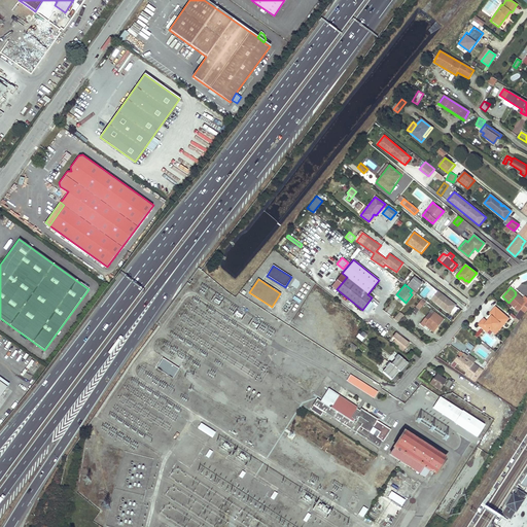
[(455,306),(437,291),(431,300),(449,313),(455,306)]
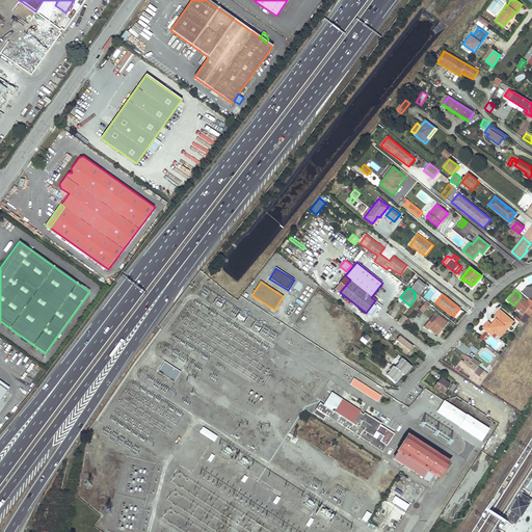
[(524,299),(521,297),(513,306),(520,311),(522,309),(526,312),(531,303),(531,301),(529,299),(528,301),(525,298),(524,299)]
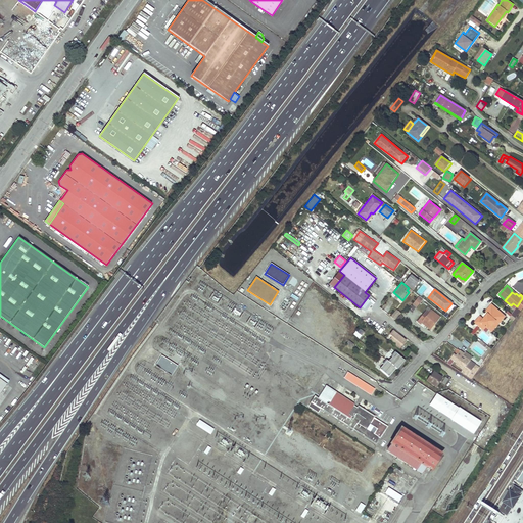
[(419,296),(414,303),(417,305),(422,298),(419,296)]
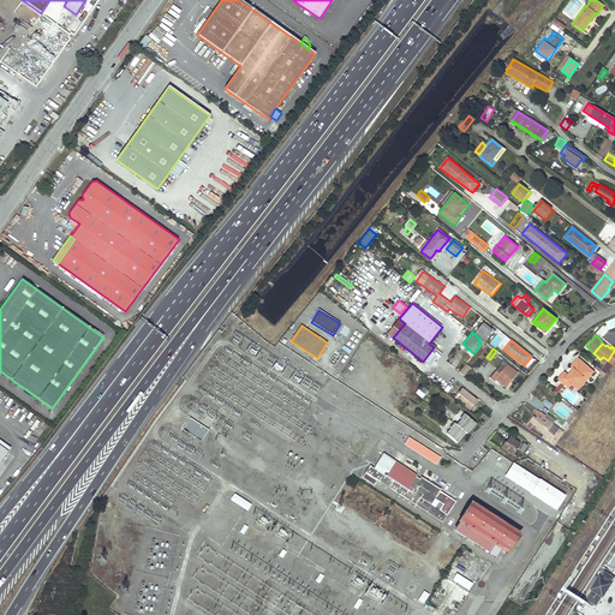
[(557,378),(569,388),(572,384),(575,387),(584,376),(586,378),(593,369),(577,356),(569,364),(573,366),(569,371),(571,372),(568,375),(567,374),(563,370),(557,378)]
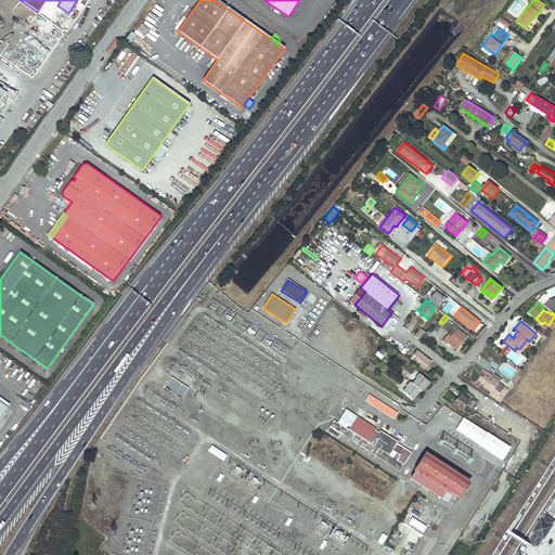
[(415,335),(420,338),(425,331),(421,327),(415,335)]
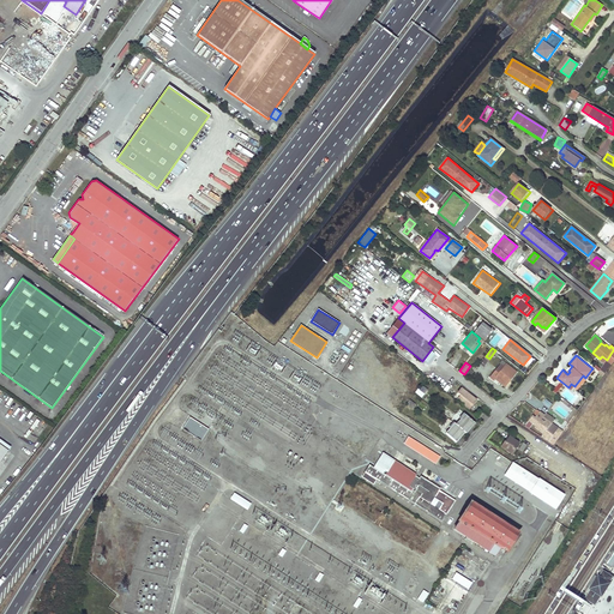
[(292,363),(282,373),(288,378),(296,368),(292,363)]
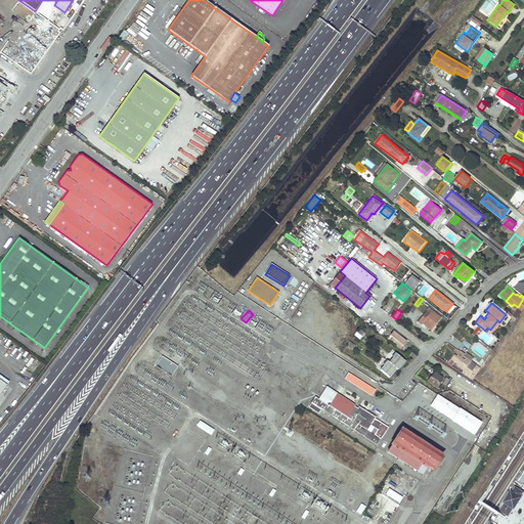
[(432,310),(426,318),(423,316),(419,321),(422,323),(423,322),(427,326),(428,325),(432,328),(440,317),(432,310)]
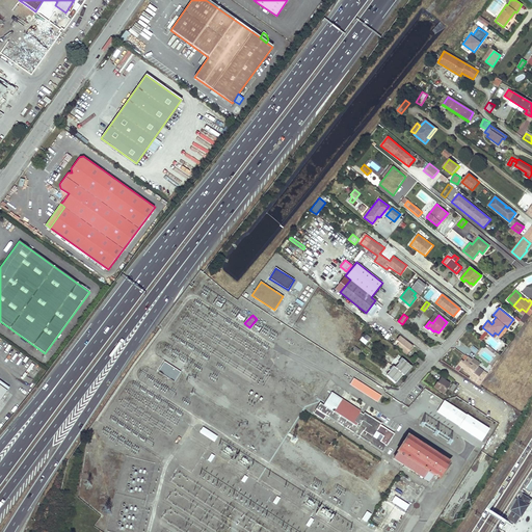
[(507,327),(505,325),(498,335),(500,337),(507,327)]
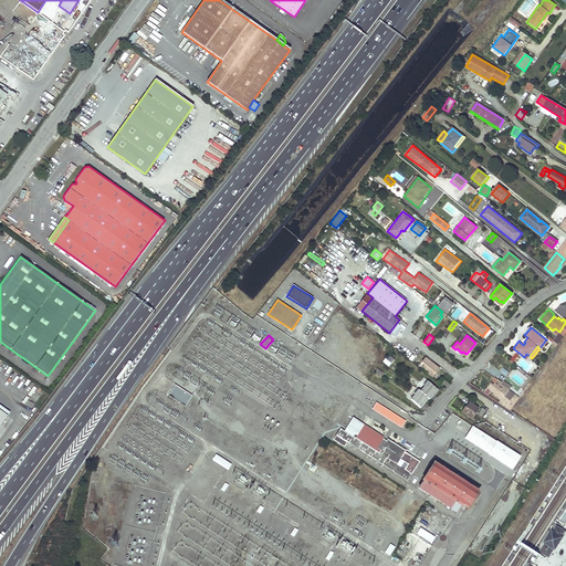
[(422,369),(431,377),(438,370),(433,367),(435,366),(425,358),(421,362),(425,365),(421,368),(422,369)]
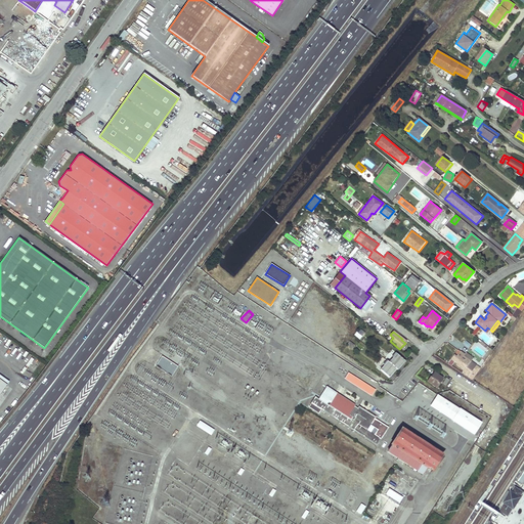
[(452,359),(457,363),(465,354),(461,351),(457,356),(455,354),(452,359)]
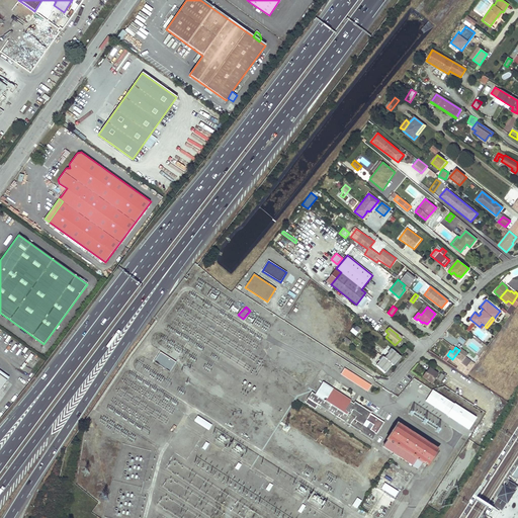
[(392,364),(393,365),(400,356),(391,348),(387,352),(389,353),(384,358),(392,364)]
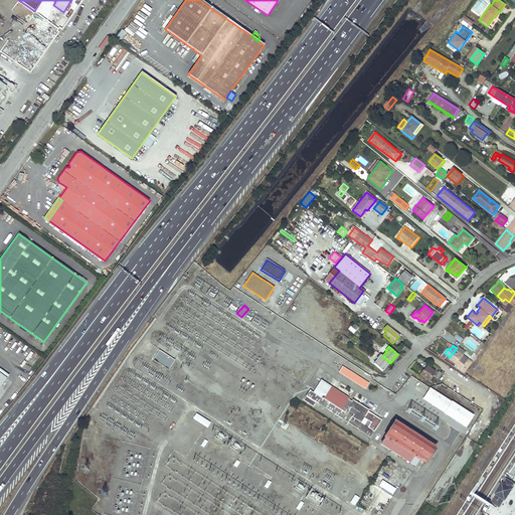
[(459,346),(456,350),(462,354),(465,351),(459,346)]
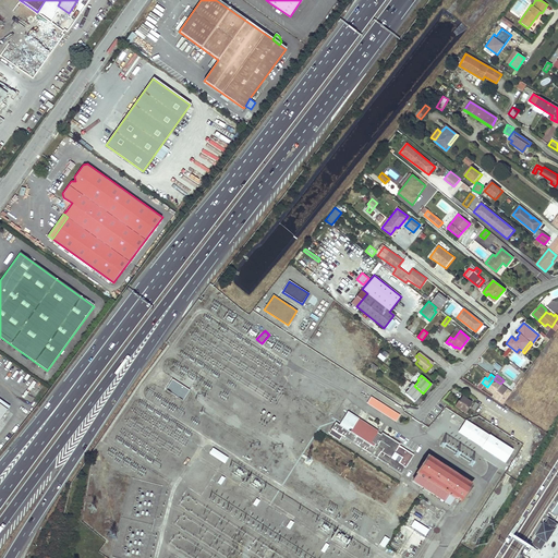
[(172,379),(166,389),(182,400),(190,390),(172,379)]
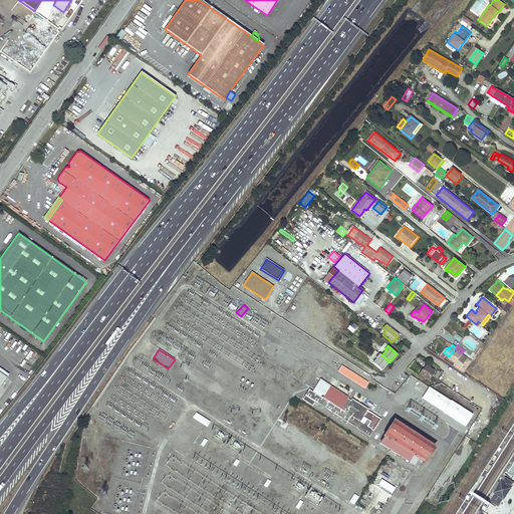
[(454,365),(463,372),(471,360),(464,355),(462,358),(460,357),(462,354),(461,353),(455,349),(449,357),(456,362),(454,365)]
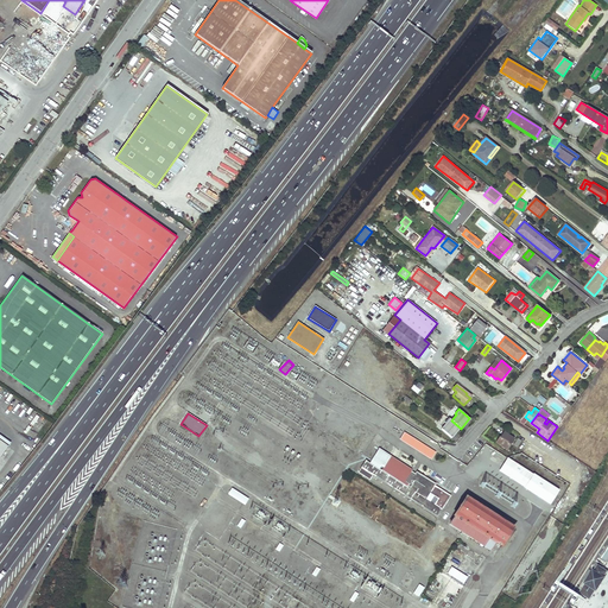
[(14,418),(25,426),(27,423),(17,415),(14,418)]
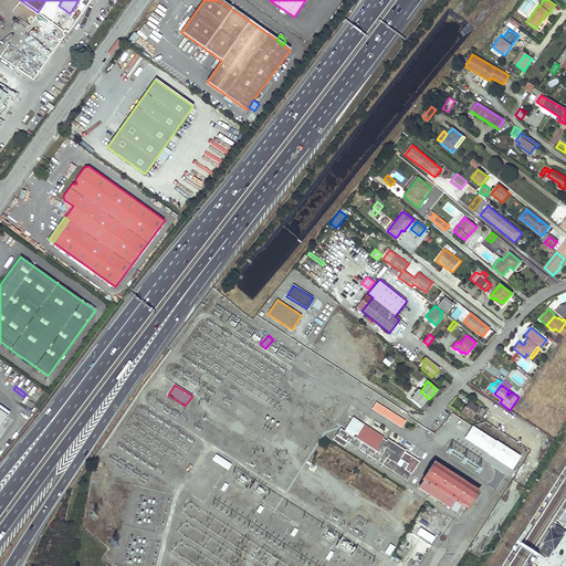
[(420,407),(428,398),(420,391),(418,389),(415,392),(416,394),(411,399),(420,407)]
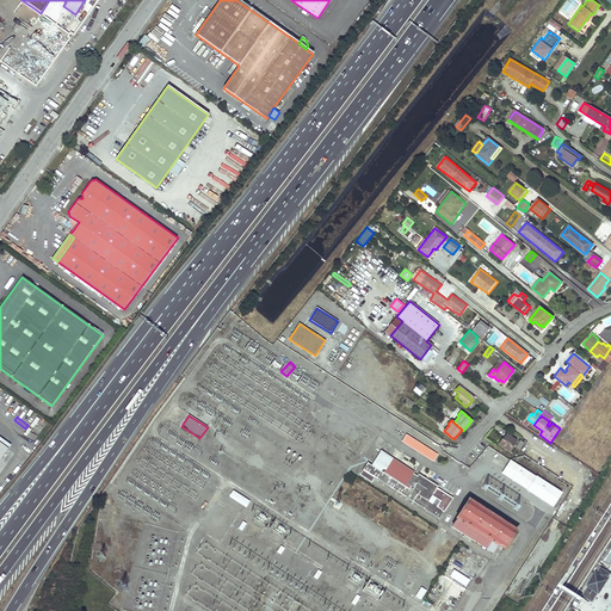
[(433,461),(438,454),(406,433),(401,442),(433,461)]
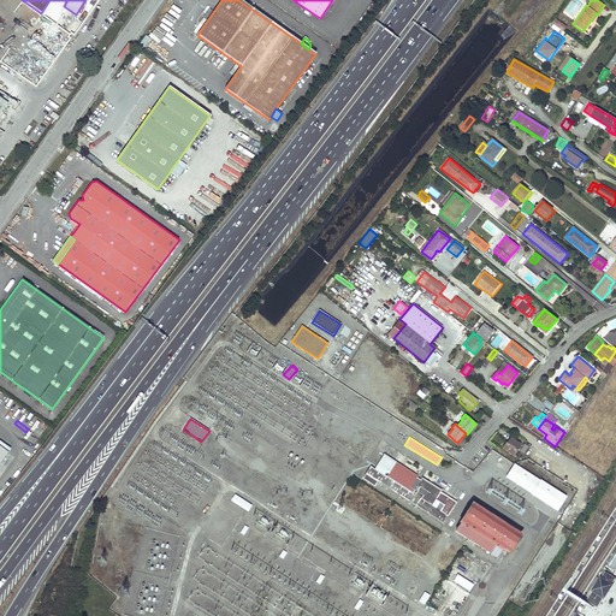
[(505,443),(503,448),(513,455),(520,444),(510,438),(507,444),(505,443)]
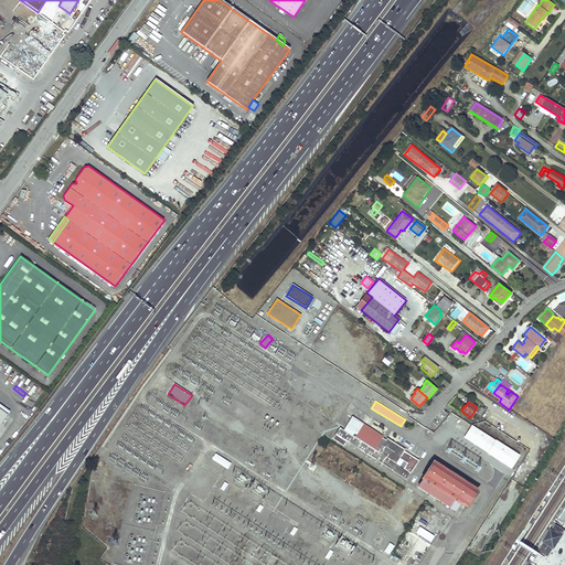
[(353,414),(345,426),(350,429),(358,417),(353,414)]
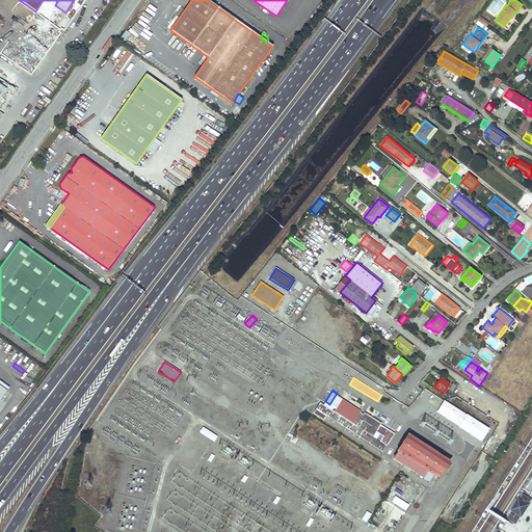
[(429,402),(435,405),(437,400),(442,402),(443,399),(432,394),(429,402)]
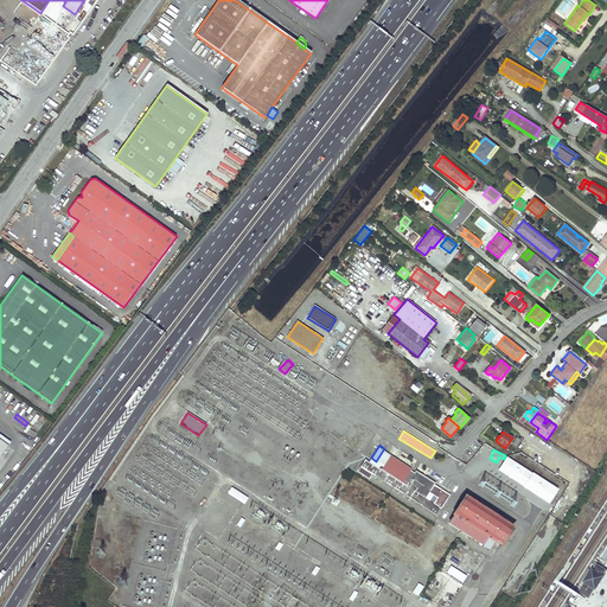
[(362,466),(436,515),(441,508),(426,498),(434,484),(426,479),(423,483),(421,481),(423,478),(425,475),(416,471),(415,473),(410,470),(411,468),(401,461),(400,464),(390,457),(381,470),(365,460),(362,466)]
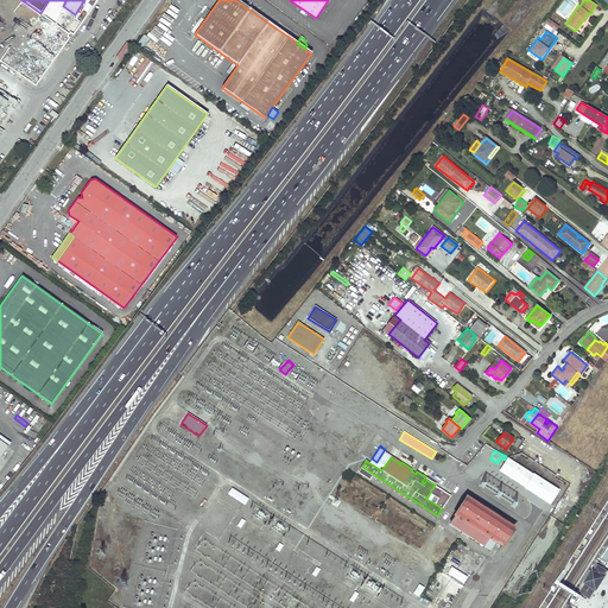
[(525,487),(550,504),(561,486),(550,479),(548,483),(518,464),(508,457),(499,470),(525,487)]
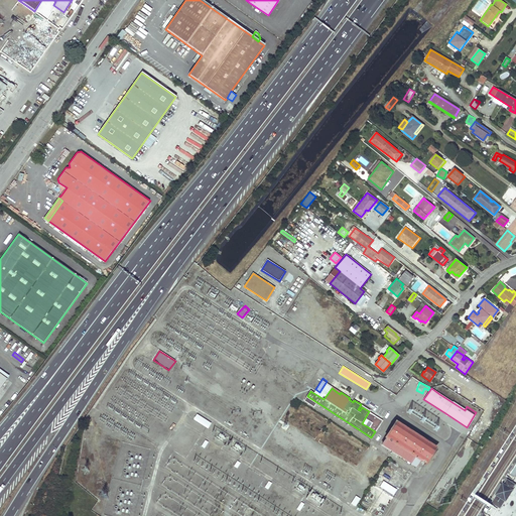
[(464,431),(467,427),(445,413),(442,418),(464,431)]
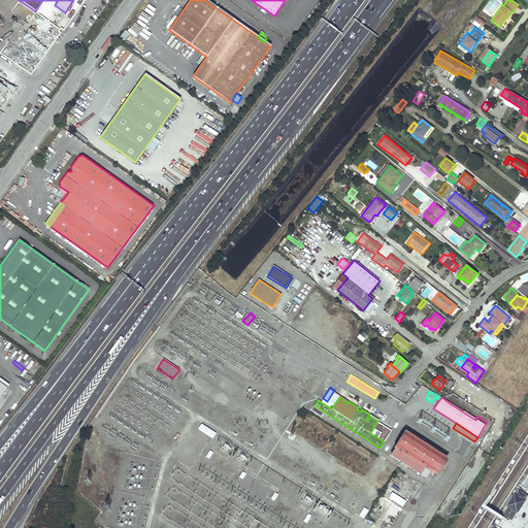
[(198,429),(212,437),(216,433),(201,424),(198,429)]
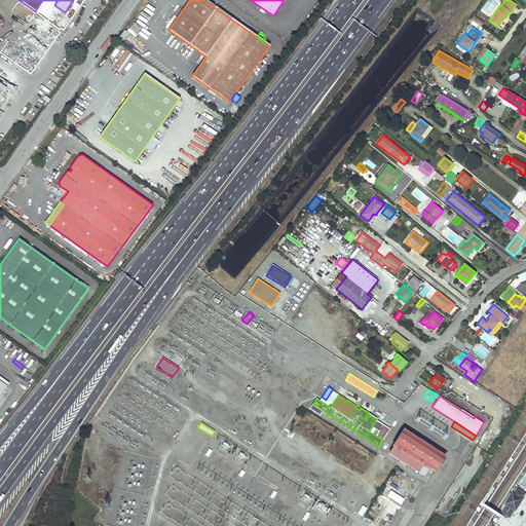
[(429,468),(435,472),(444,457),(420,443),(421,441),(415,437),(414,439),(412,437),(412,436),(406,430),(405,433),(403,431),(393,446),(395,446),(389,454),(424,476),(429,468)]
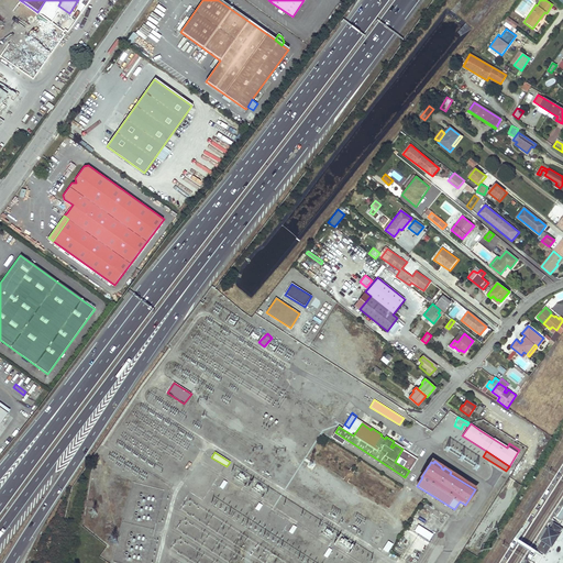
[(542,540),(536,549),(544,554),(545,555),(551,547),(552,547),(560,534),(559,534),(562,529),(559,526),(553,522),(550,528),(549,528),(541,540),(542,540)]
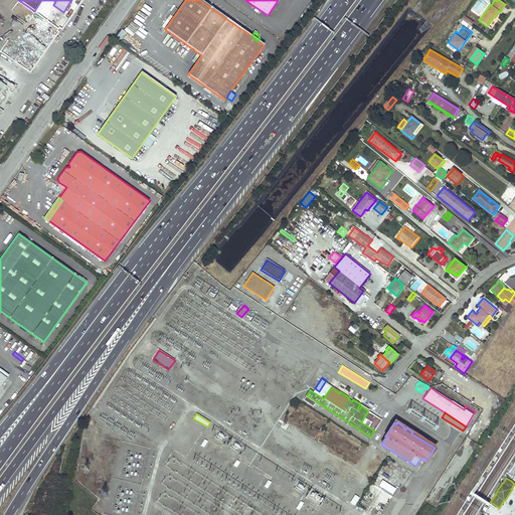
[(393,493),(396,487),(381,480),(378,486),(393,493)]
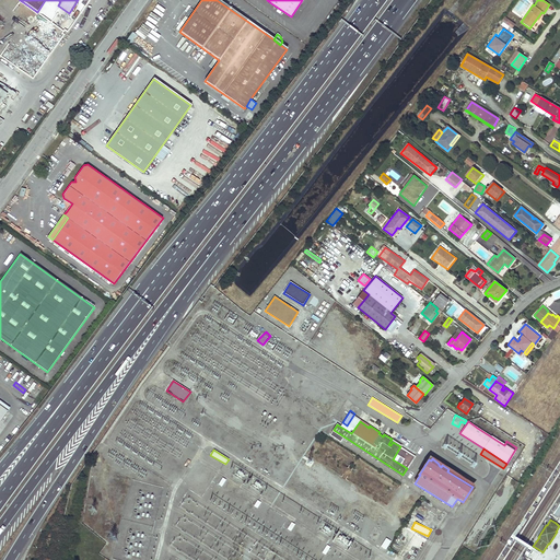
[(348,549),(352,539),(338,534),(334,543),(348,549)]
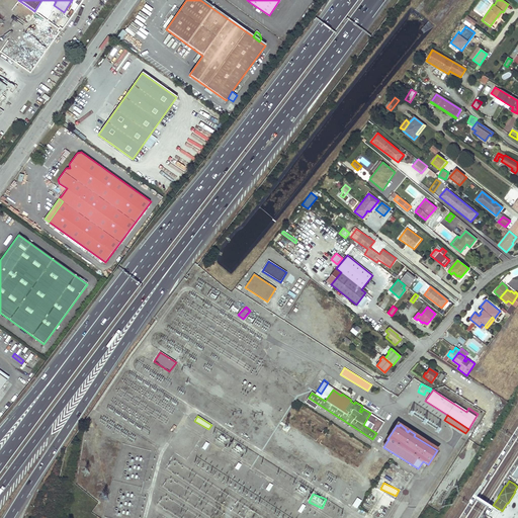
[(361,501),(357,498),(352,505),(357,508),(361,501)]
